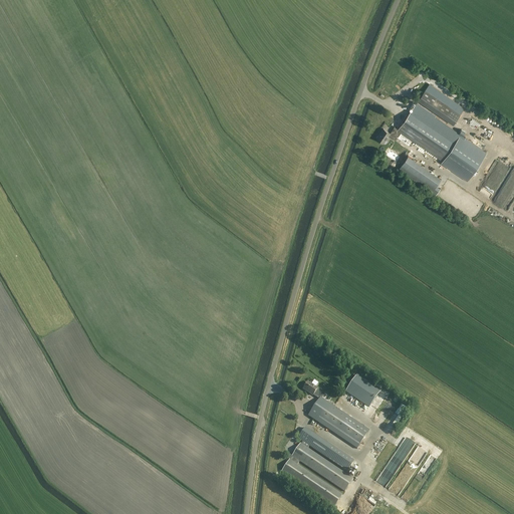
[(461,114),(452,108),(425,90),(419,100),(445,118),(454,124),(461,114)]
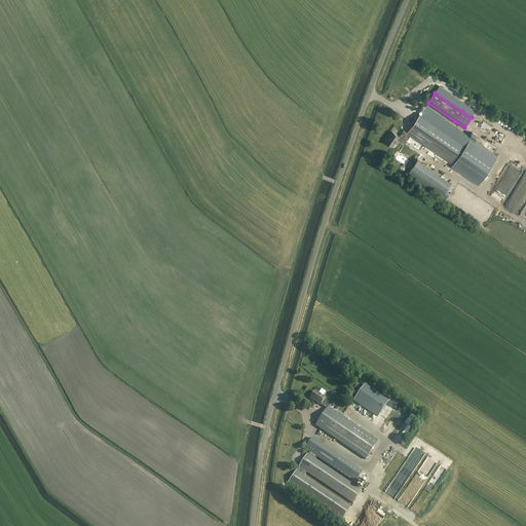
[(392,132),(385,142),(392,147),(398,139),(404,144),(410,136),(453,165),(452,166),(479,185),(497,157),(476,142),(476,141),(445,120),(446,119),(426,105),(422,111),(407,134),(403,130),(400,137),(392,132)]
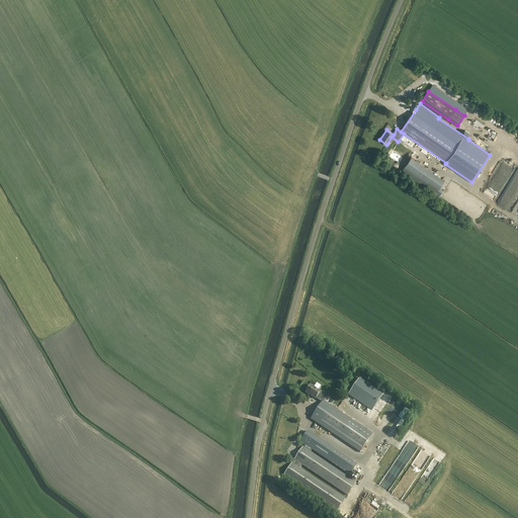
[(408,143),(420,150),(418,152),(428,159),(429,157),(433,160),(435,156),(410,140),(408,143)]
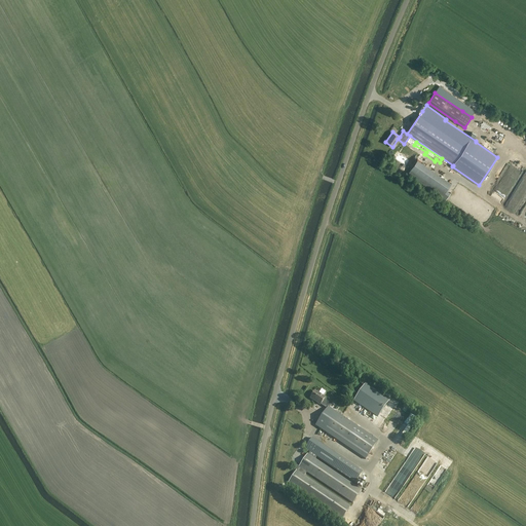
[(417,159),(408,174),(442,197),(452,183),(417,159)]
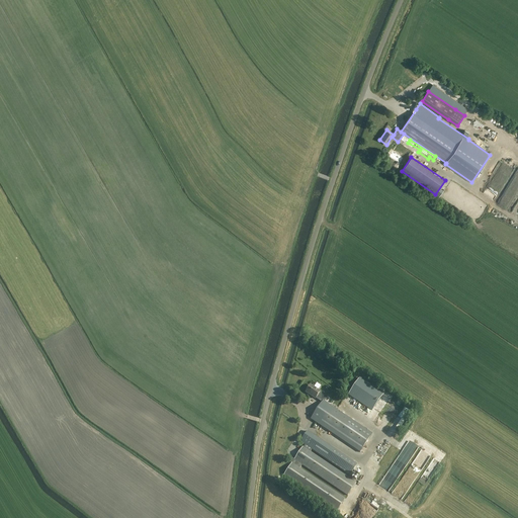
[(450,188),(476,206),(480,200),(454,182),(450,188)]
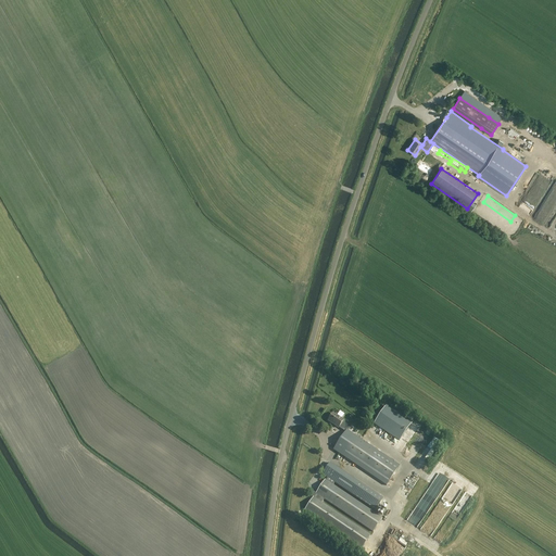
[(520,206),(531,212),(534,205),(523,200),(520,206)]
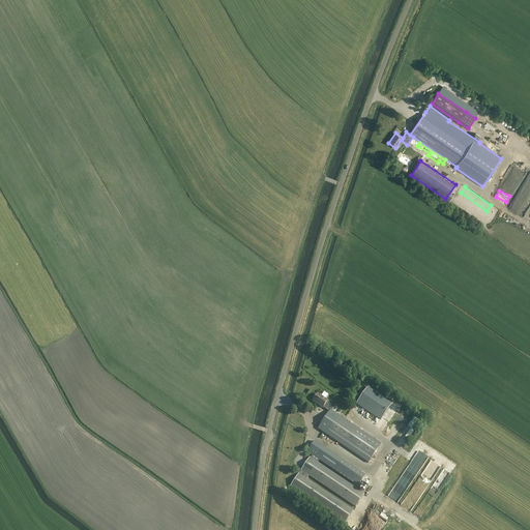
[(514,200),(510,206),(519,211),(523,205),(514,200)]
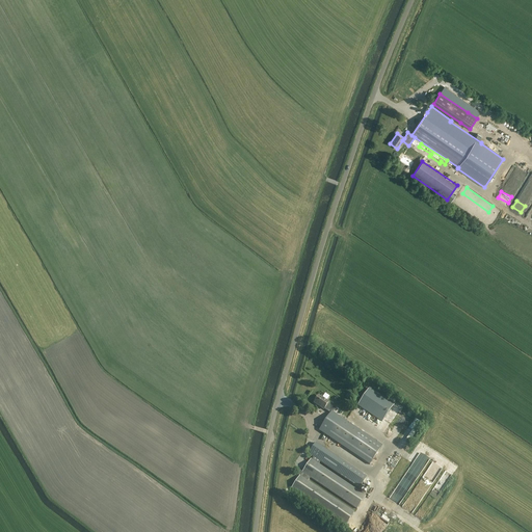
[(365,405),(389,422),(400,406),(375,390),(365,405)]
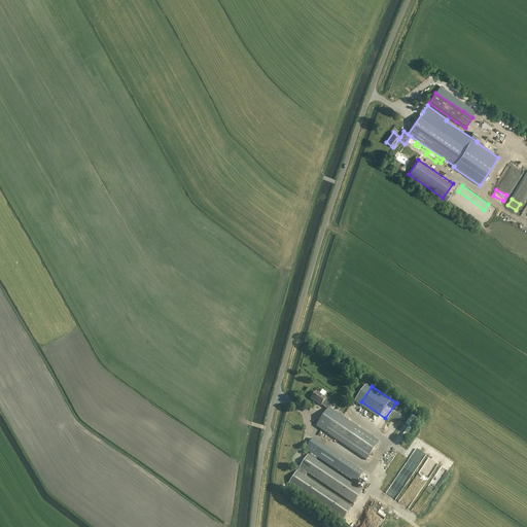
[(366,460),(379,442),(330,409),(334,405),(325,399),(326,398),(316,391),(311,399),(321,406),(327,410),(316,426),(366,460)]
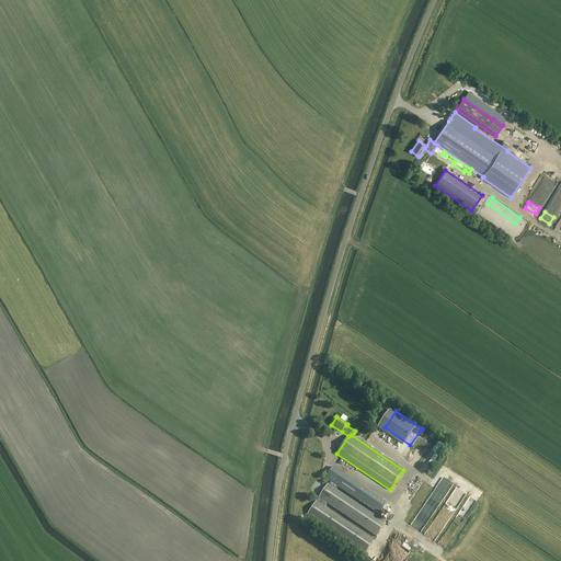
[(325,479),(354,499),(362,487),(333,467),(325,479)]
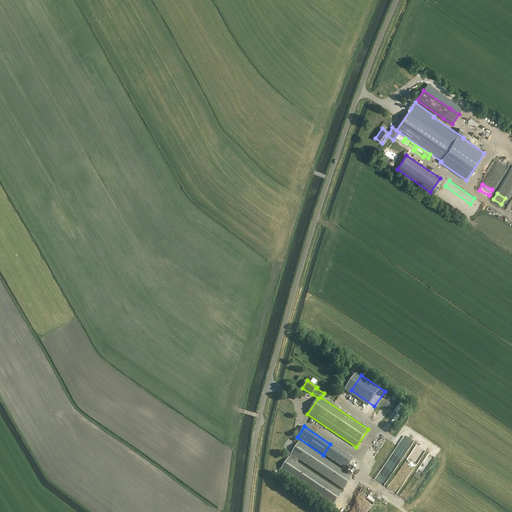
[(352,477),(299,442),(291,454),(288,452),(286,456),(288,458),(280,471),(332,506),(341,493),(293,461),(295,457),(343,490),(352,477)]
